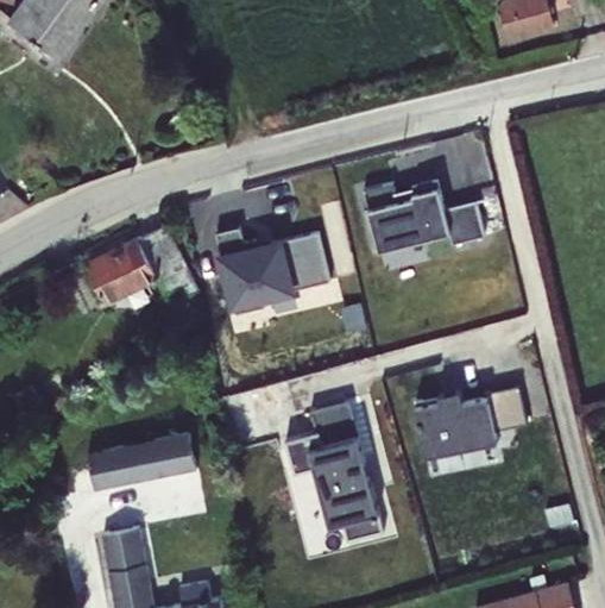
[(26,0),(20,10),(70,45),(102,0),(26,0)]
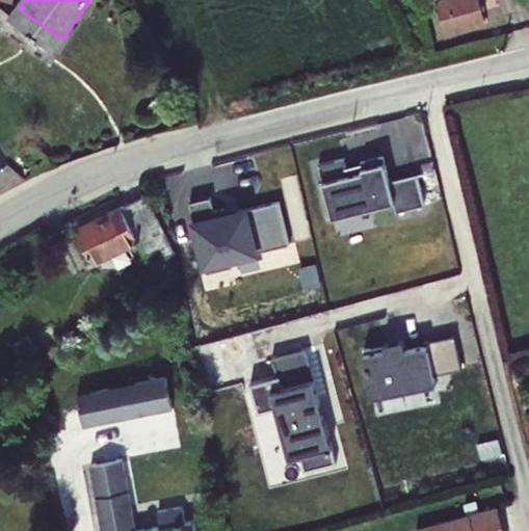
[(491,0),(451,0),(447,2),(455,31),(497,19),(491,0)]
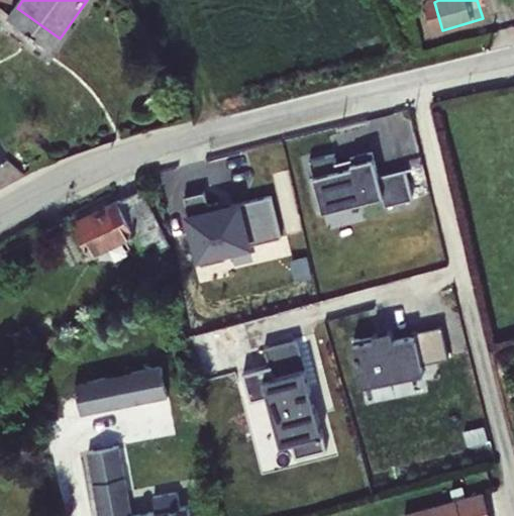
[(403,173),(419,169),(419,168),(377,178),(371,155),(334,163),(333,156),(308,162),(312,177),(309,178),(313,195),(316,194),(320,213),(343,208),(344,211),(367,206),(366,202),(381,199),(383,209),(410,202),(403,173)]
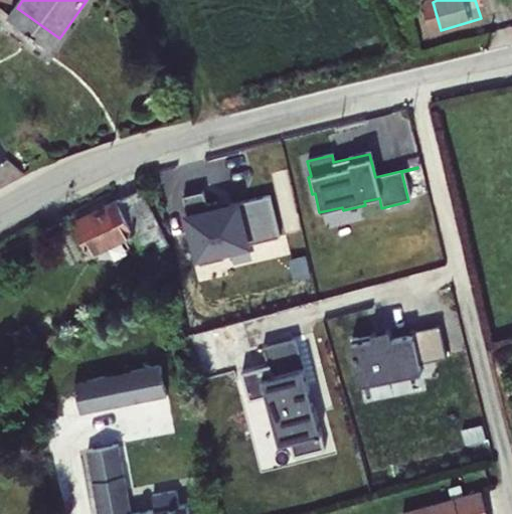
[(146,180),(82,215),(101,247),(140,225),(147,236),(159,229),(166,241),(177,235),(146,180)]
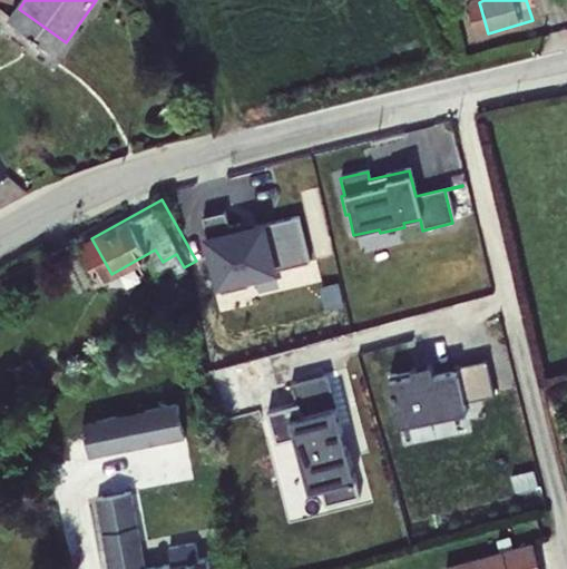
[(221,212),(198,217),(215,295),(243,290),(241,281),(304,266),(294,218),(237,232),(236,224),(224,227),(221,212)]
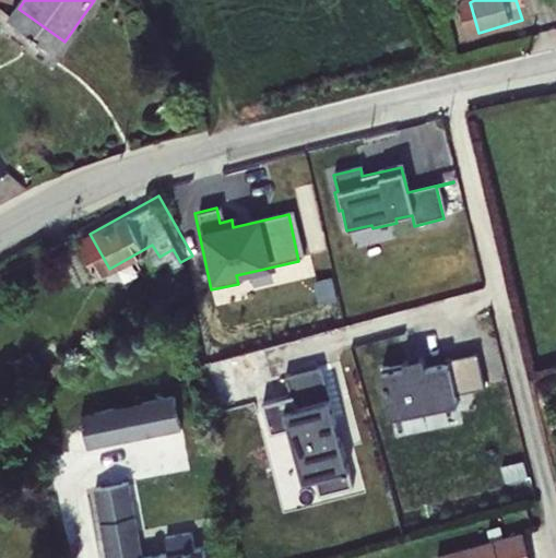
[(382,388),(391,419),(458,404),(454,393),(484,387),(475,351),(444,359),(445,363),(425,367),(422,357),(402,363),(402,365),(380,370),(385,388),(382,388)]
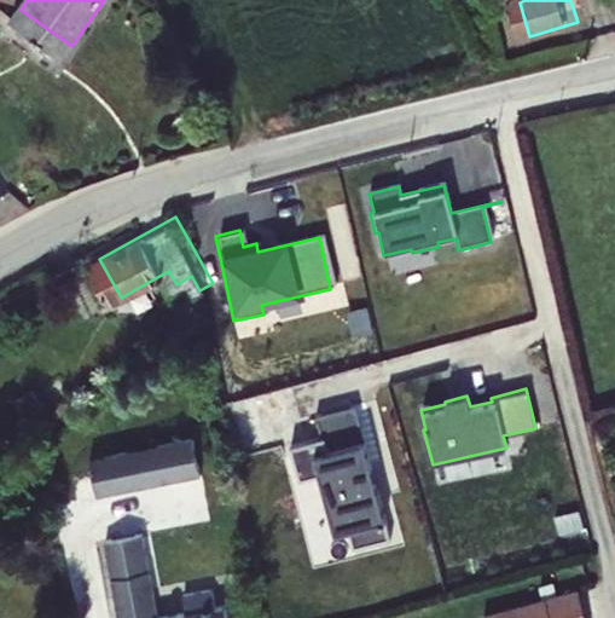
[(350,409),(312,420),(318,443),(286,451),(296,485),(318,479),(334,537),(344,535),(350,553),(388,542),(350,409)]
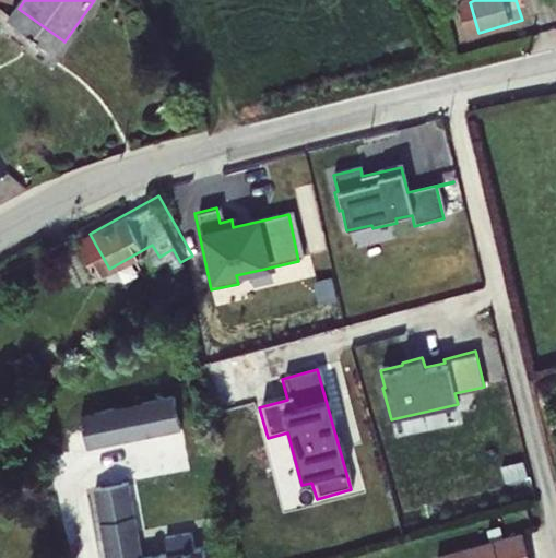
[(175,398),(80,416),(84,449),(180,430),(175,398)]
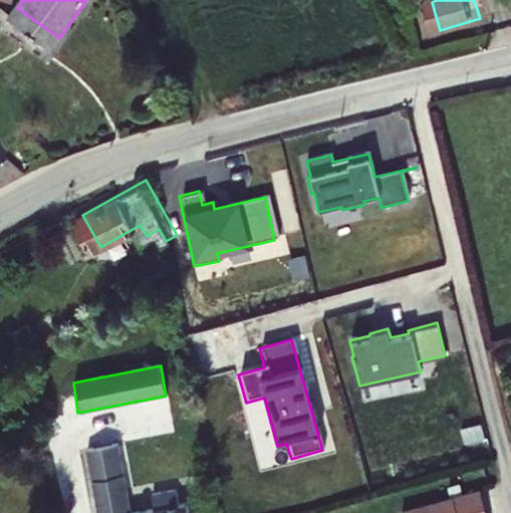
[(126,512),(115,444),(85,450),(94,512),(187,512),(186,504),(139,512),(126,512)]
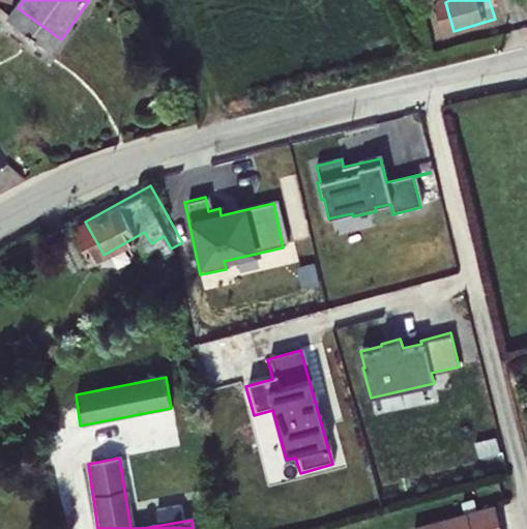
[(509,528),(502,504),(421,526),(421,528),(509,528)]
